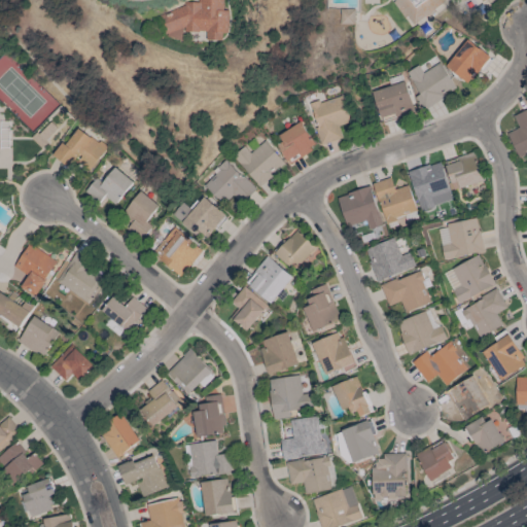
[(224,0),(199,0),(200,2),(159,14),(165,38),(183,38),(183,32),(207,32),(207,40),(223,40),(223,35),(230,33),(230,10),(225,10),(224,0)]
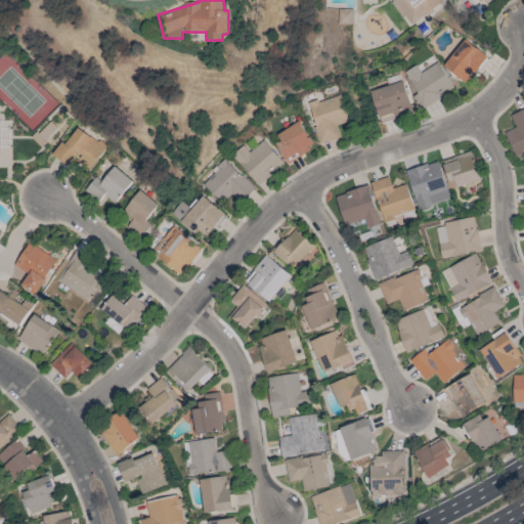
[(390,0),(407,26),(443,1),(441,0),(390,0)]
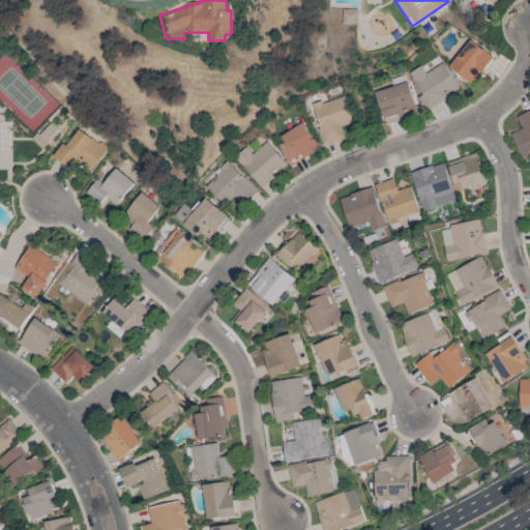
[(355,25),(356,9),(341,9),(341,24),(355,25)]
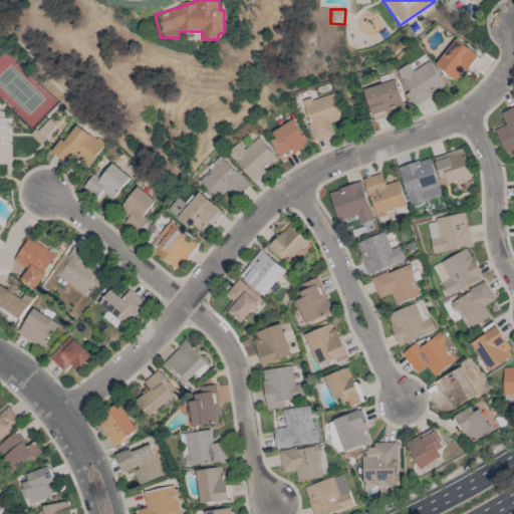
[(435,64),(456,82),(478,56),(456,38),(435,64)]
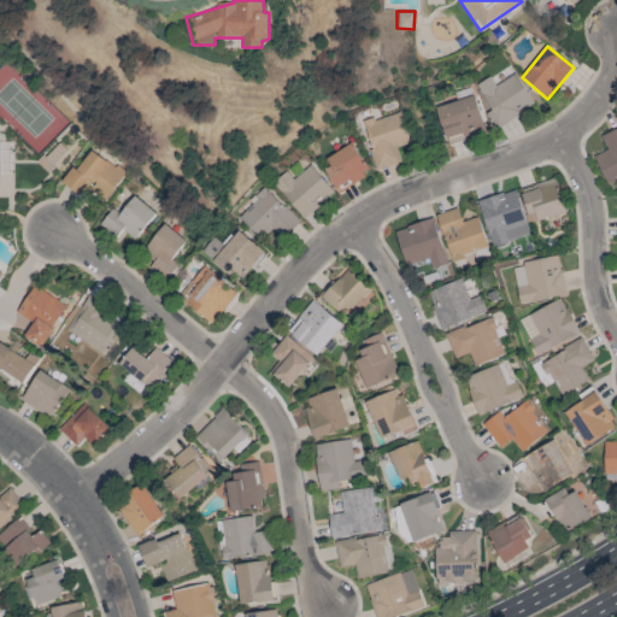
[(491,111),(485,113),(493,128),(533,105),(516,72),(494,84),(491,76),(475,84),(491,111)]
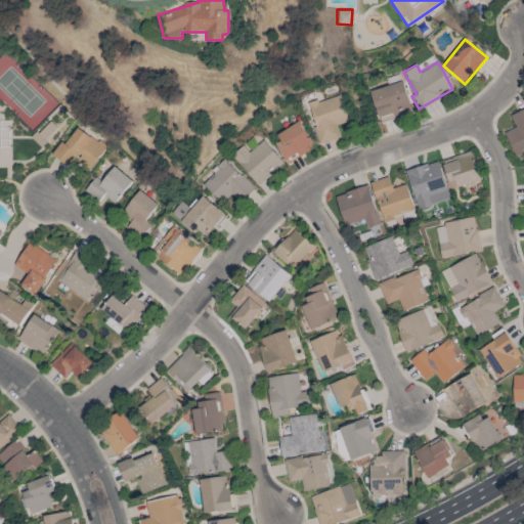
[(380,122),(412,112),(403,81),(369,91),(380,122)]
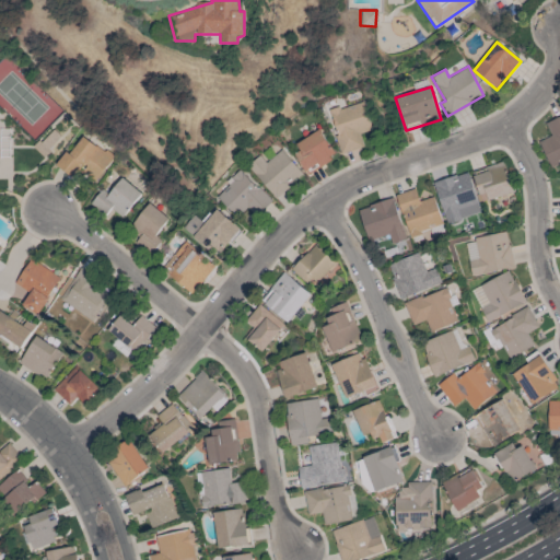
[(363,147),(359,133),(371,130),(363,101),(328,111),(340,153),(363,147)]
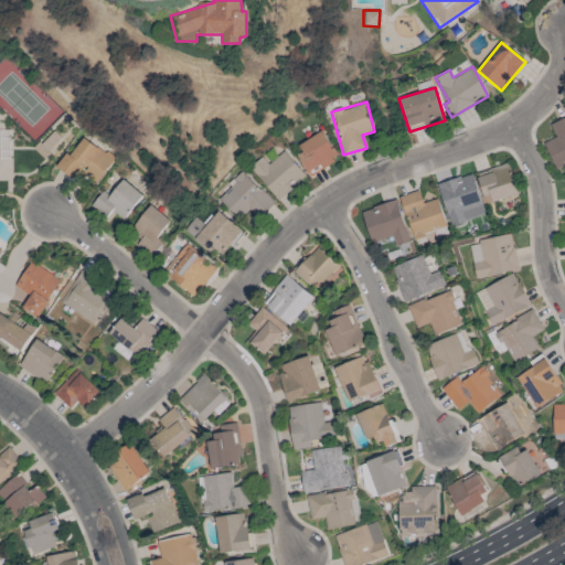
[(564,116),(550,124),(556,138),(543,144),(556,170),(564,166),(564,116)]
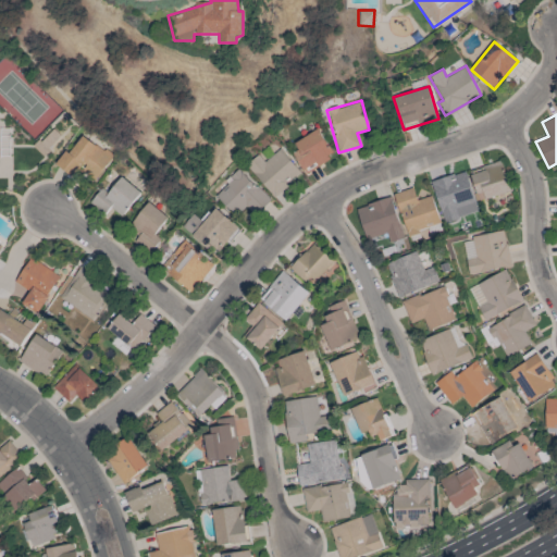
[(34,146),(42,155),(61,137),(53,128),(34,146)]
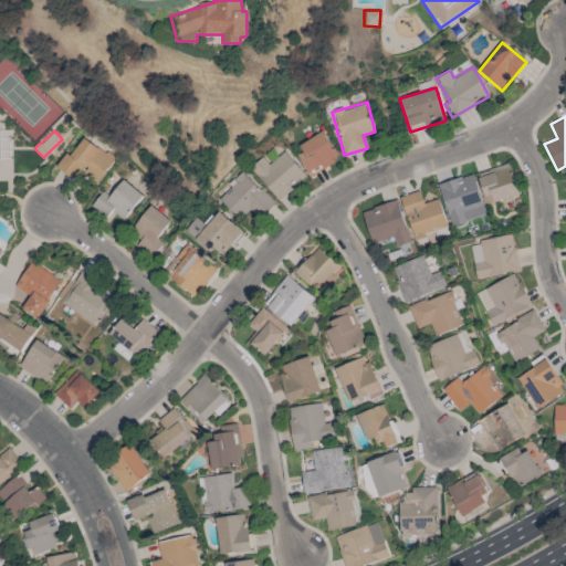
[(338,159),(324,130),(295,146),(310,174),(338,159)]
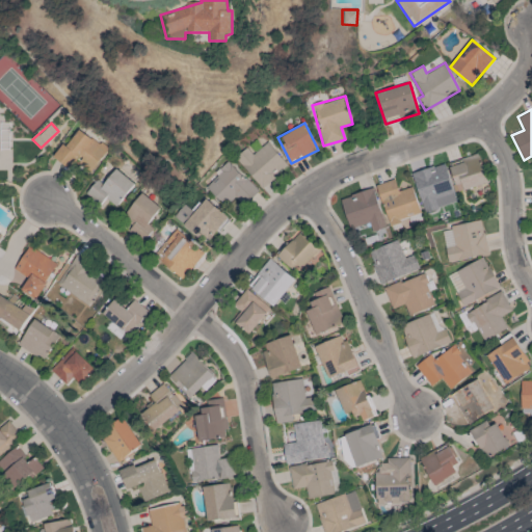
[(55,158),(70,169),(76,161),(90,173),(107,149),(77,128),(55,158)]
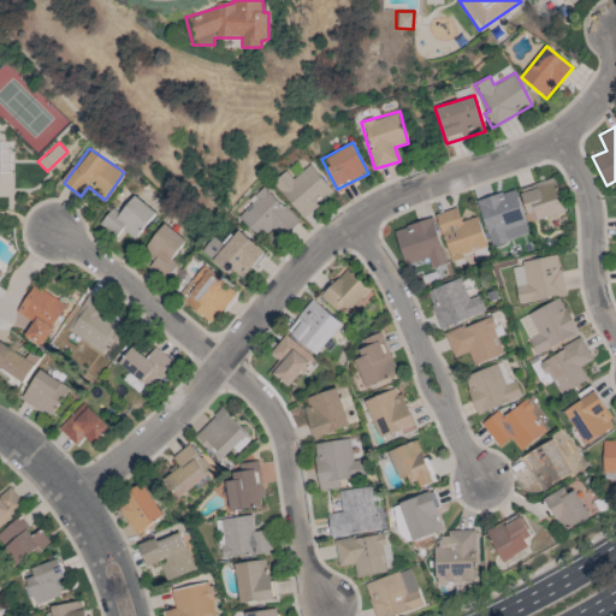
[(291,178),(285,171),(272,181),(302,218),(333,193),(309,164),(291,178)]
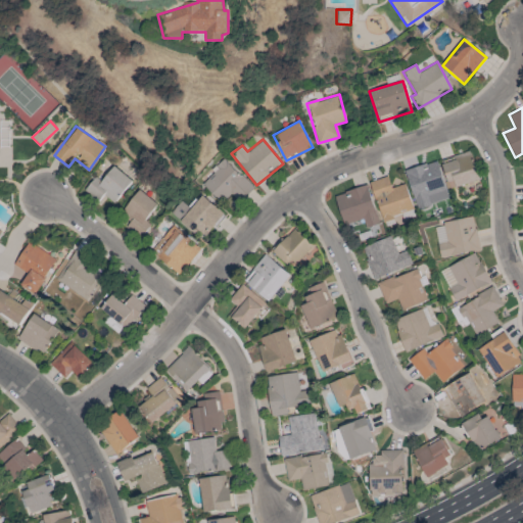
[(447,188),(479,180),(471,151),(440,159),(447,188)]
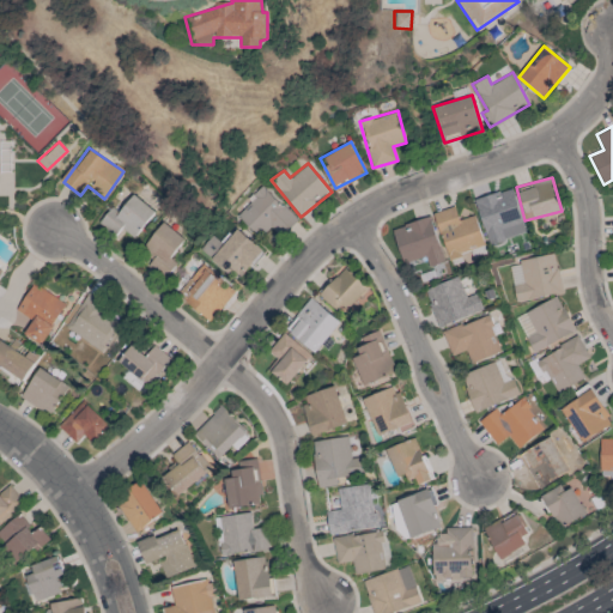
[(268,226),(280,237),(297,220),(262,186),(235,214),(258,237),(268,226)]
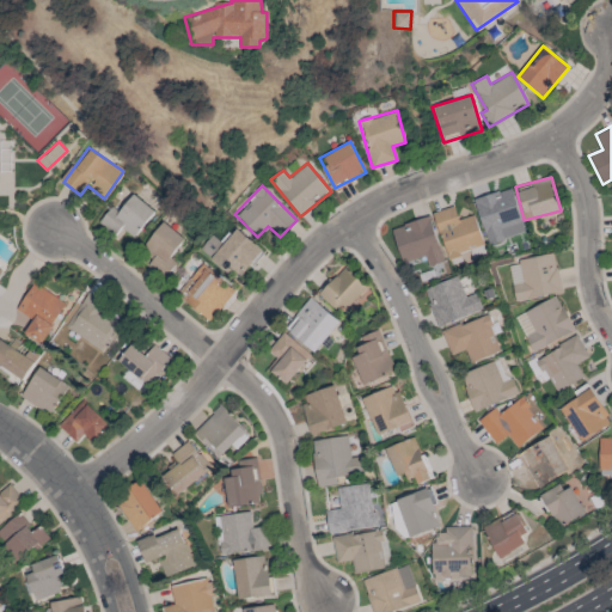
[(525,233),(510,188),(473,199),(488,244),(525,233)]
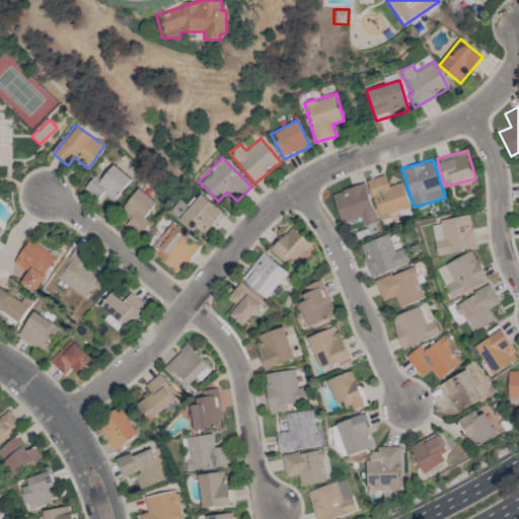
[(114,202),(131,178),(112,165),(100,180),(93,175),(84,190),(97,200),(102,194),(114,202)]
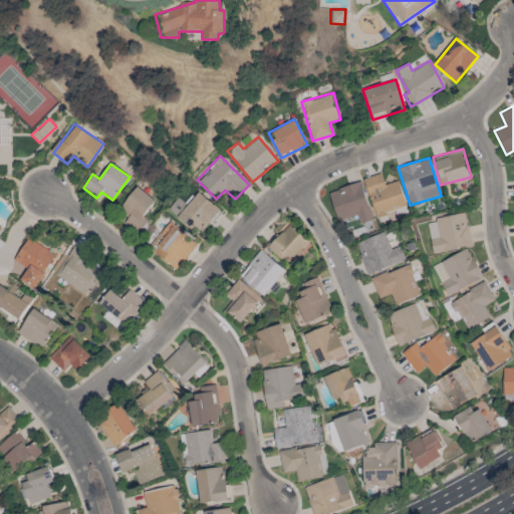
[(398,181),(384,185),(380,174),(363,179),(374,217),(406,207),(398,181)]
